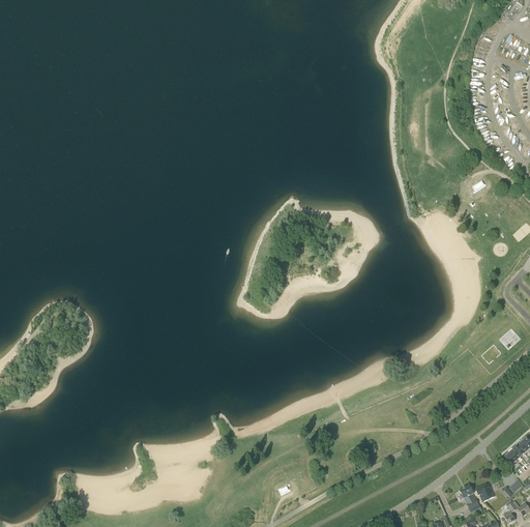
[(516,0),(507,12),(513,17),(523,2),(520,0),(516,0)]
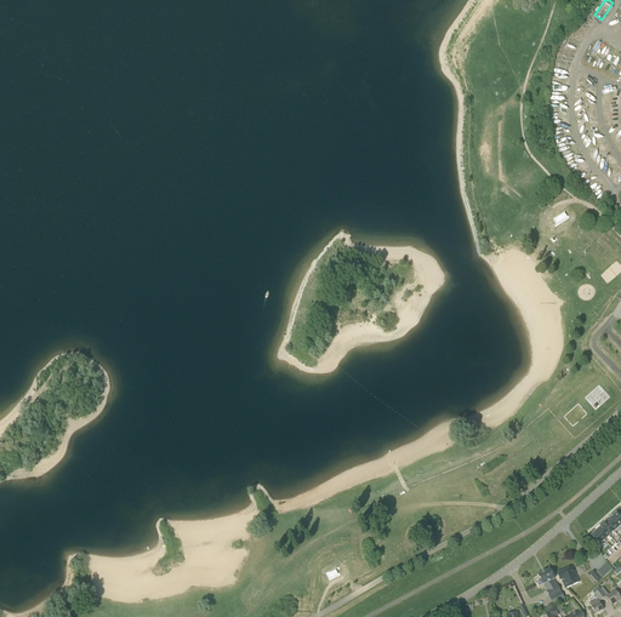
[(611,515),(607,519),(614,529),(619,524),(611,515)]
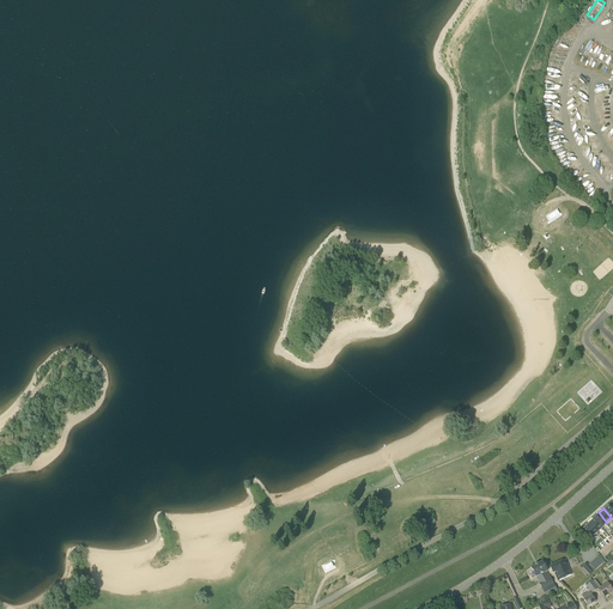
[(599,512),(594,517),(601,525),(606,522),(599,512)]
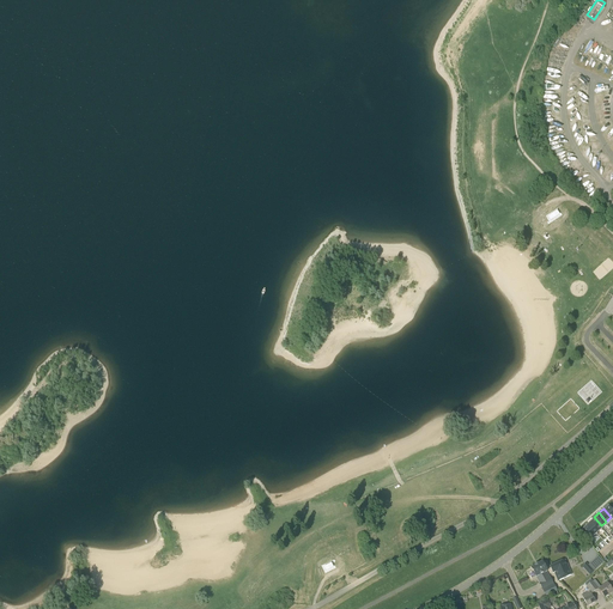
[(594,517),(589,521),(596,530),(601,525),(594,517)]
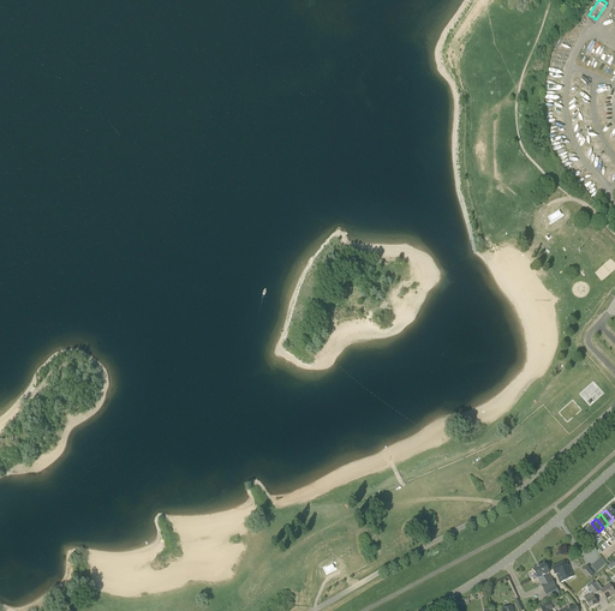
[(591,522),(586,527),(593,537),(598,532),(591,522)]
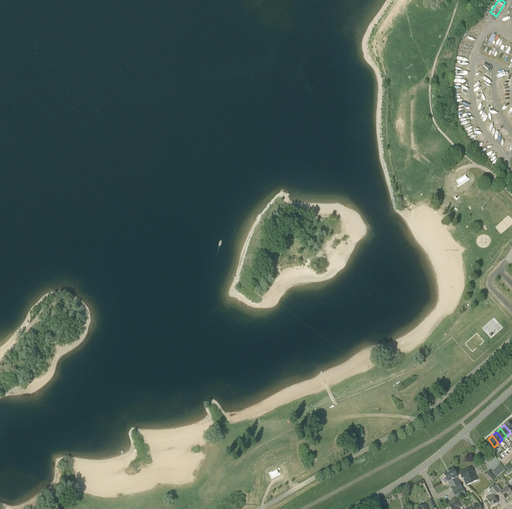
[(466,483),(477,478),(472,465),(459,471),(462,477),(463,476),(466,483)]
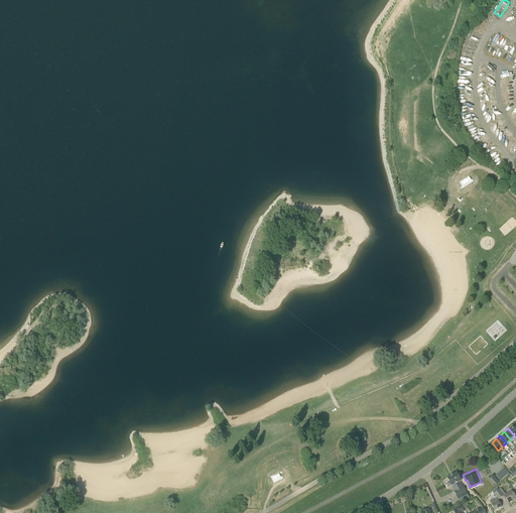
[(446,475),(446,476),(445,476),(442,478),(445,484),(446,486),(447,485),(446,483),(449,481),(450,483),(454,482),(457,487),(454,489),(456,493),(465,489),(463,484),(460,479),(461,479),(457,471),(456,471),(453,472),(449,474),(450,474),(447,475),(446,475)]
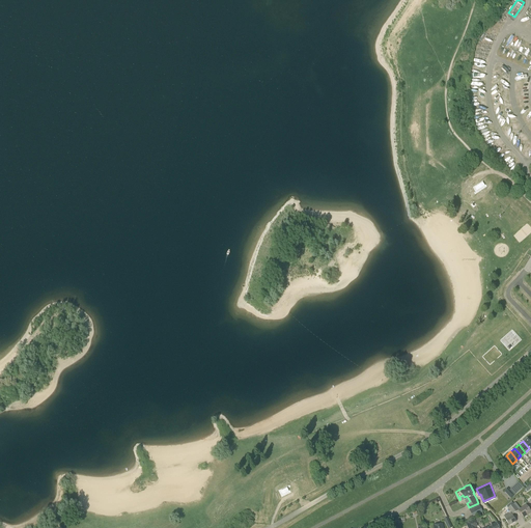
[(515,500),(513,501),(510,503),(515,510),(519,507),(520,506),(515,500)]
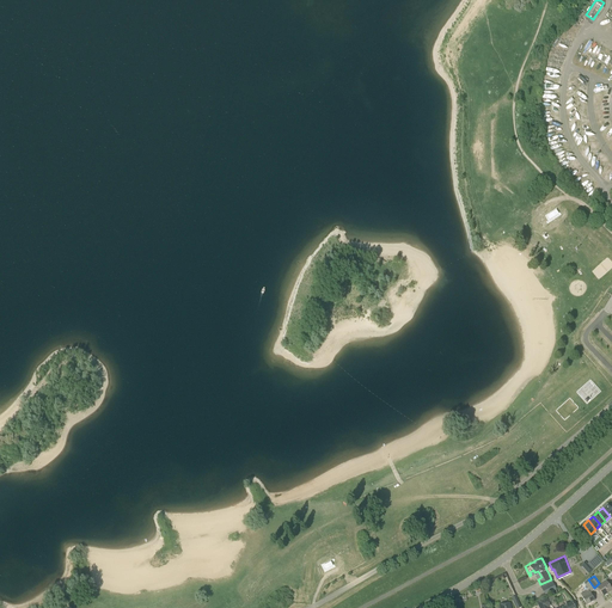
[(604,593),(611,588),(606,579),(598,585),(604,593)]
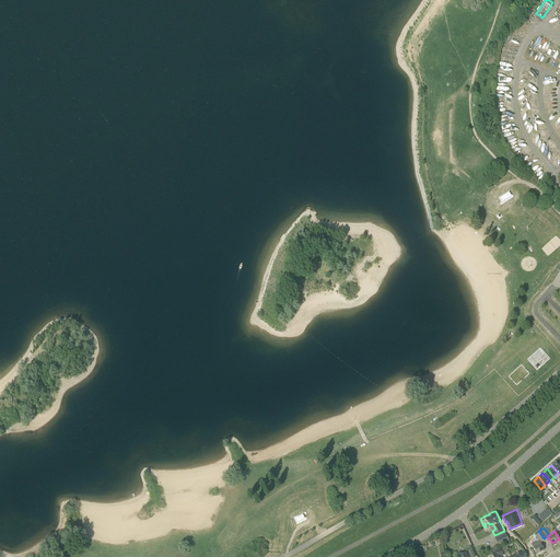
[(540,542),(538,538),(535,540),(537,544),(533,545),(536,552),(544,548),(540,542)]
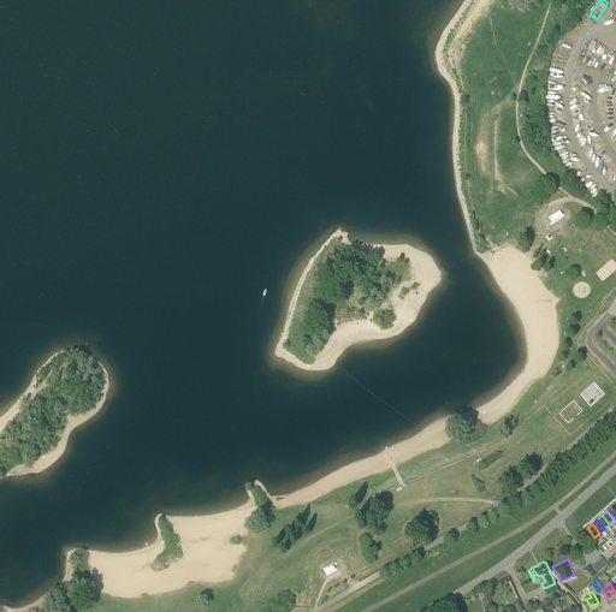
[(525,608),(520,596),(515,599),(520,611),(525,608)]
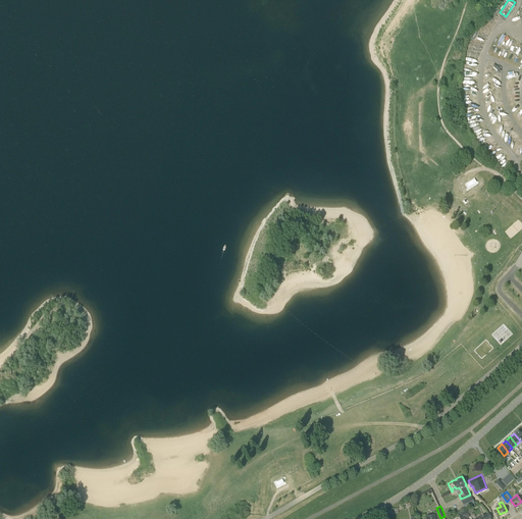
[(458,512),(461,518),(465,518),(469,518),(468,516),(470,515),(468,511),(473,508),(472,506),(467,509),(467,508),(458,512)]
